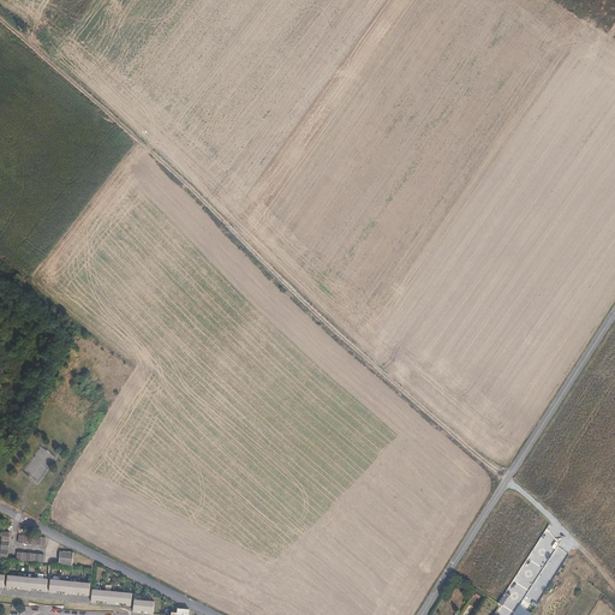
[(11,532),(4,531),(4,532),(0,559),(9,559),(11,532)]
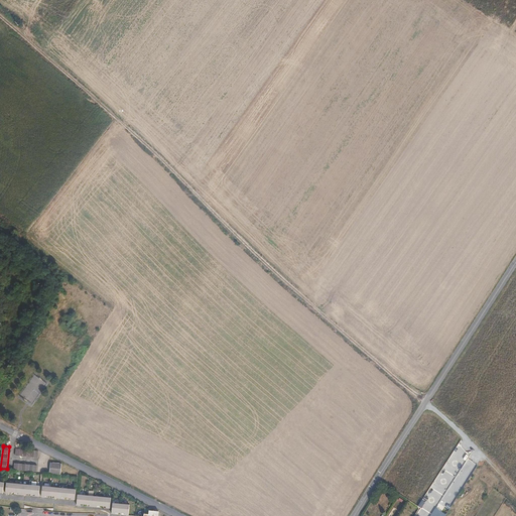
[(39,452),(17,449),(16,456),(38,458),(39,452)]
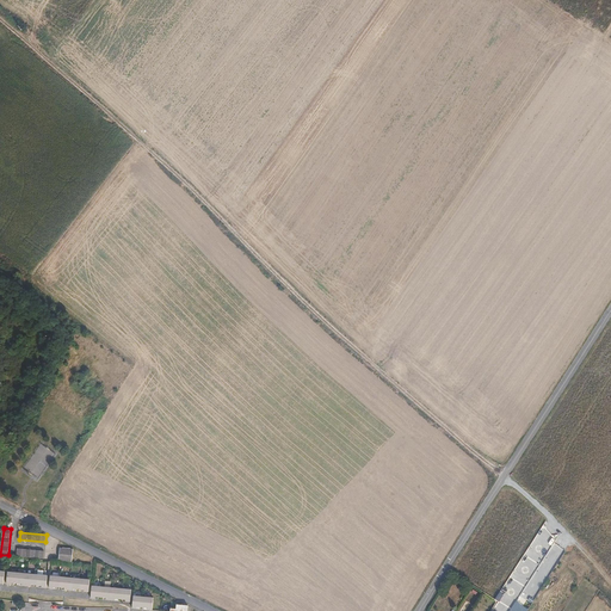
[(73,549),(60,548),(59,560),(72,562),(73,549)]
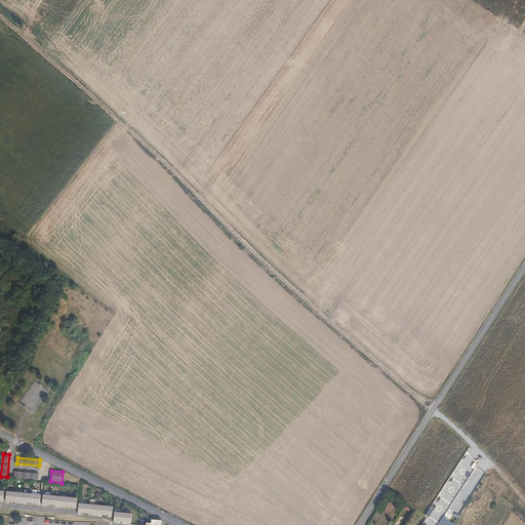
[(38,474),(15,472),(14,478),(38,480),(38,474)]
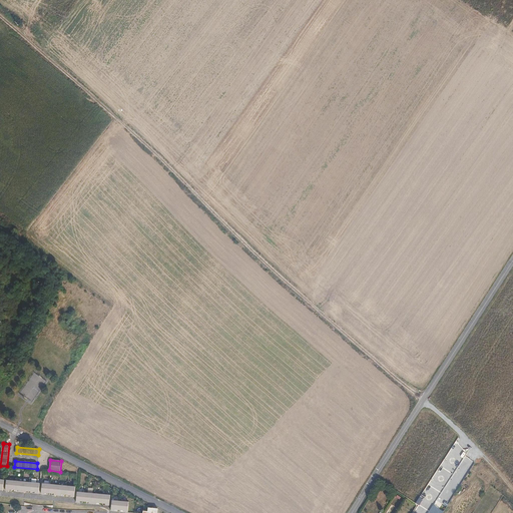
[(13,489),(14,481),(6,480),(5,490),(8,491),(8,489),(13,489)]
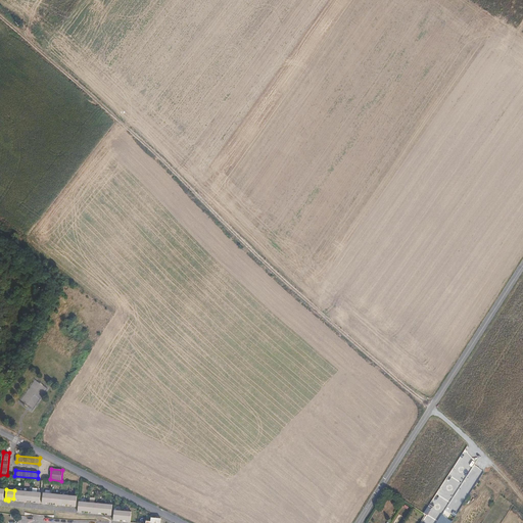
[(22,491),(14,490),(13,498),(17,500),(16,502),(21,502),(22,491)]
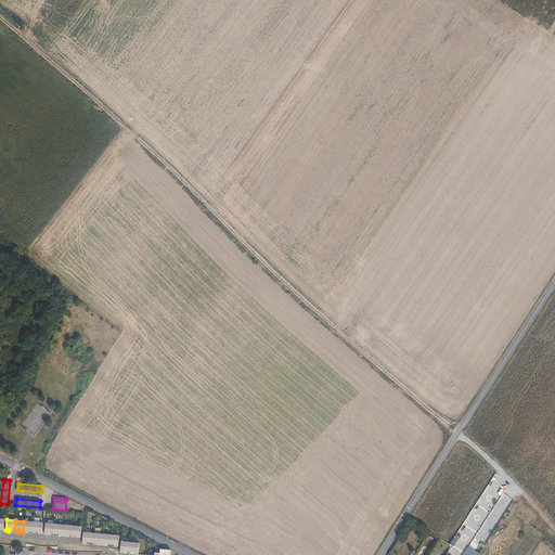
[(27,531),(33,531),(34,523),(24,521),(23,532),(27,532),(27,531)]
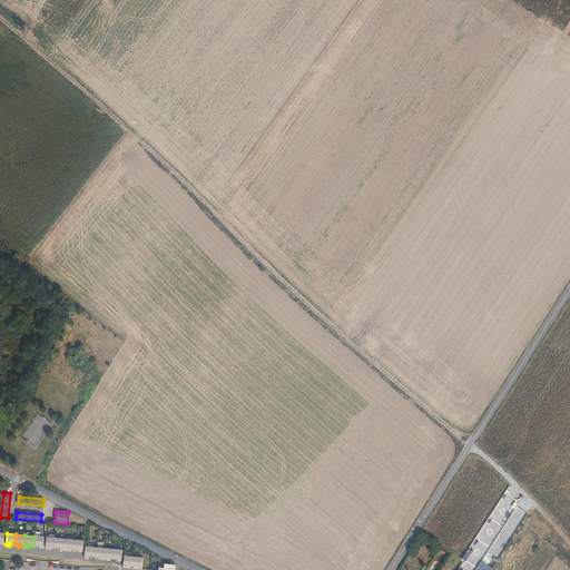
[(35,537),(33,546),(38,547),(38,548),(42,549),(43,538),(35,537)]
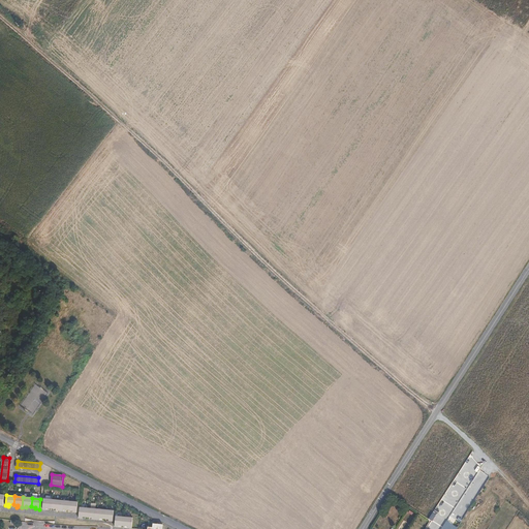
[(45,508),(51,508),(52,499),(42,499),(41,509),(45,509),(45,508)]
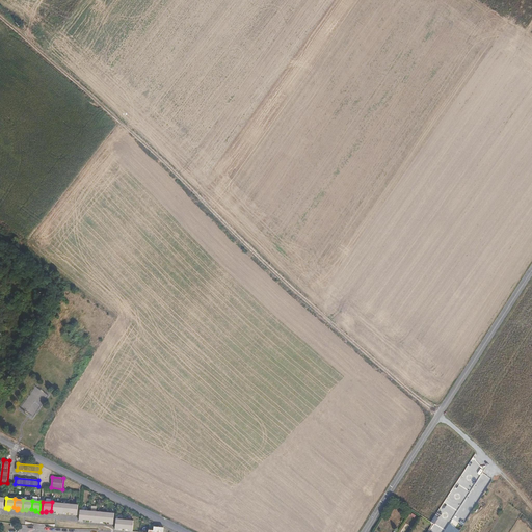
[(59,514),(60,503),(52,502),(51,511),(55,512),(55,513),(59,514)]
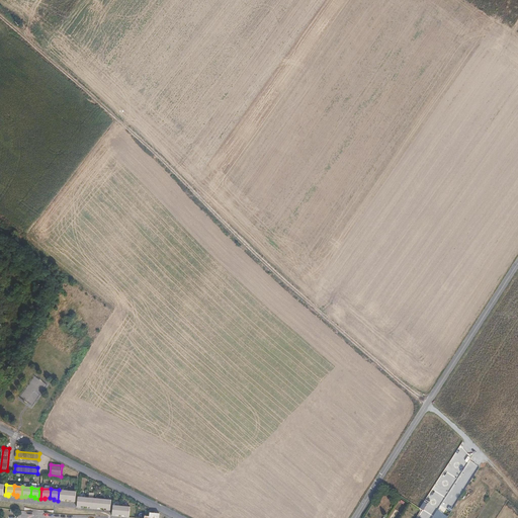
[(62,500),(66,500),(67,491),(59,490),(58,501),(62,501),(62,500)]
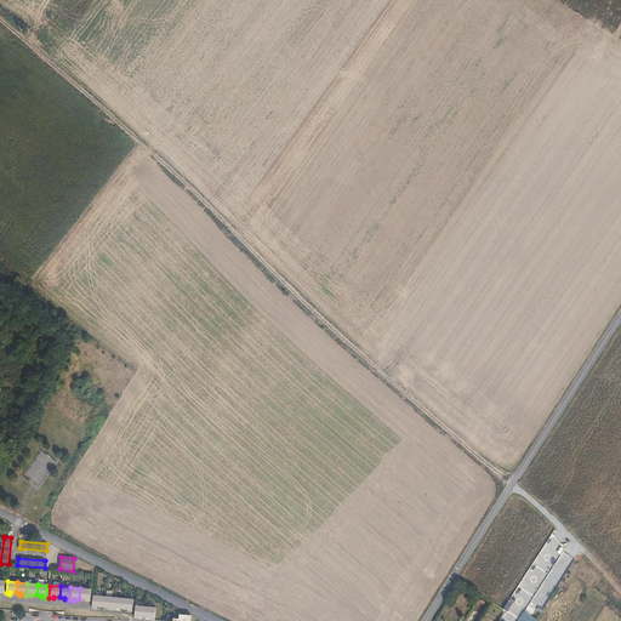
[(91,590),(80,588),(79,599),(85,599),(84,602),(89,602),(91,590)]
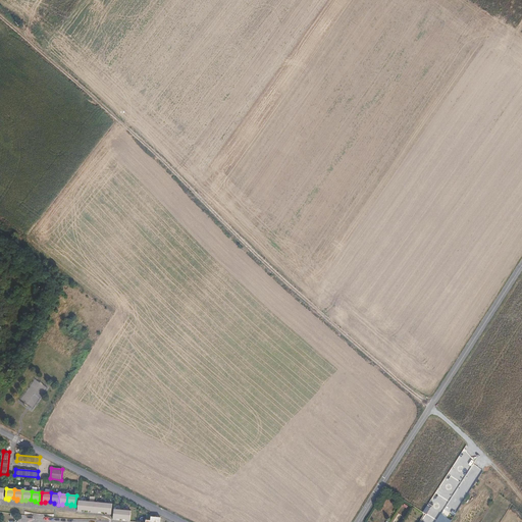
[(81,510),(85,511),(86,501),(79,501),(77,507),(76,511),(81,512),(81,510)]
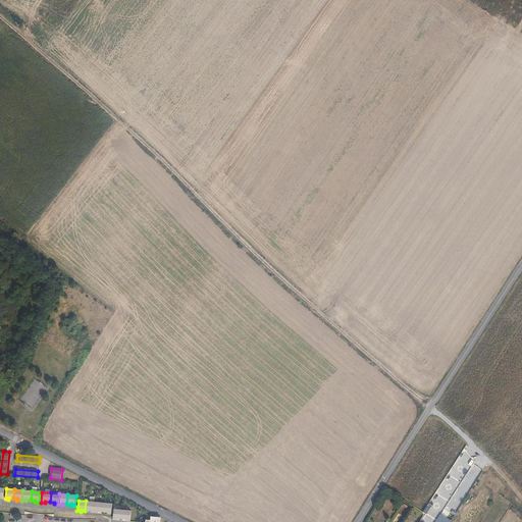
[(94,513),(95,502),(86,501),(85,511),(90,511),(90,513),(94,513)]
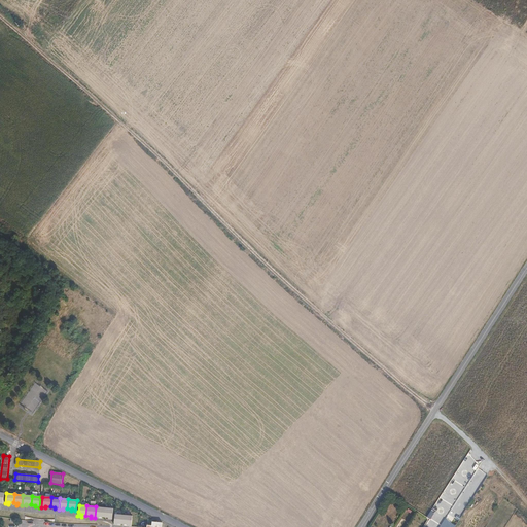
[(99,517),(103,518),(104,507),(96,506),(95,518),(99,519),(99,517)]
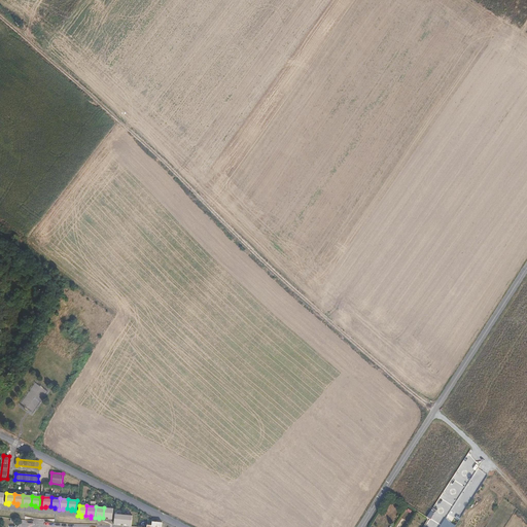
[(104,507),(103,518),(108,518),(107,520),(111,520),(112,508),(104,507)]
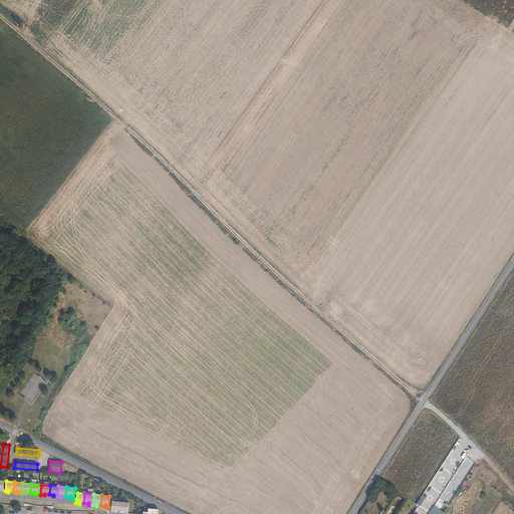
[(114,510),(118,511),(119,502),(111,501),(110,507),(110,512),(113,512),(114,510)]
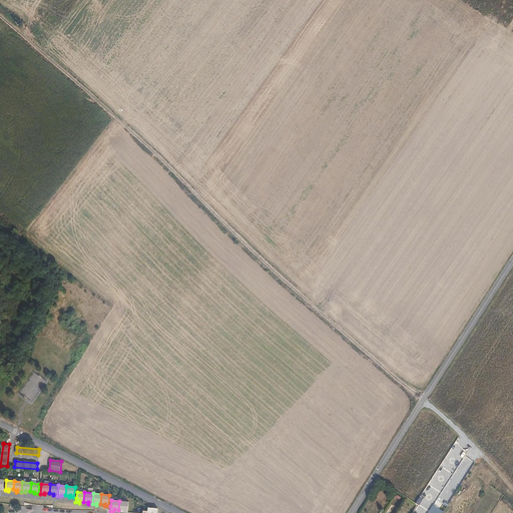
[(119,501),(118,510),(123,511),(123,512),(127,512),(128,503),(119,501)]
